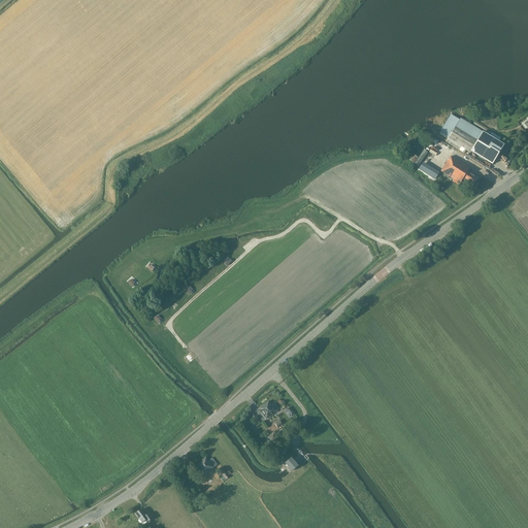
[(449,118),(439,133),(449,138),(446,142),(464,153),(465,151),(470,153),(470,152),(492,165),(504,145),(498,141),(500,138),(493,134),(491,137),(485,133),(467,123),(464,121),(460,119),(458,123),(449,118)]
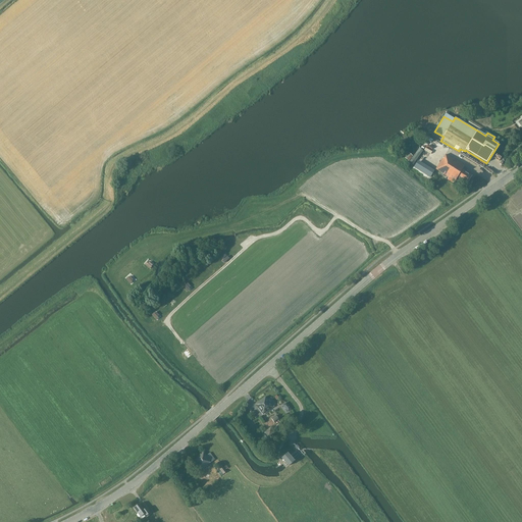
[(423,151),(419,148),(409,162),(413,165),(423,151)]
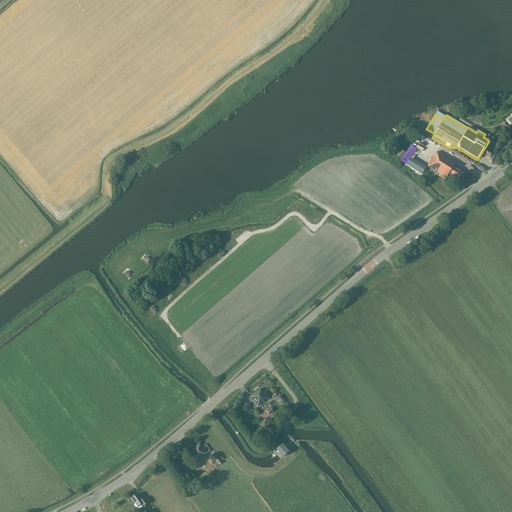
[(434,156),(428,166),(440,174),(438,176),(444,179),(445,177),(446,177),(448,174),(457,180),(462,172),(453,166),(455,163),(437,152),(434,156)]
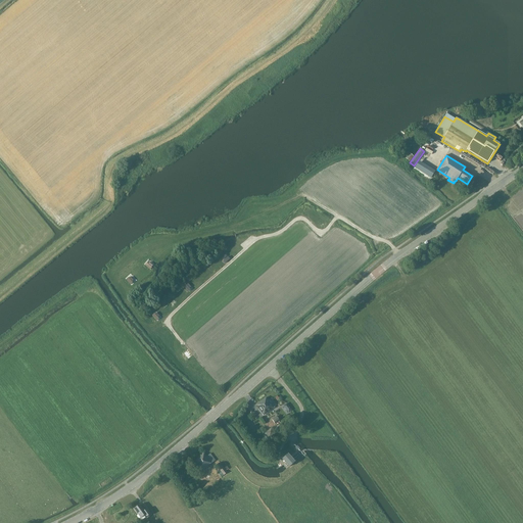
[(435,171),(419,160),(415,168),(431,178),(435,171)]
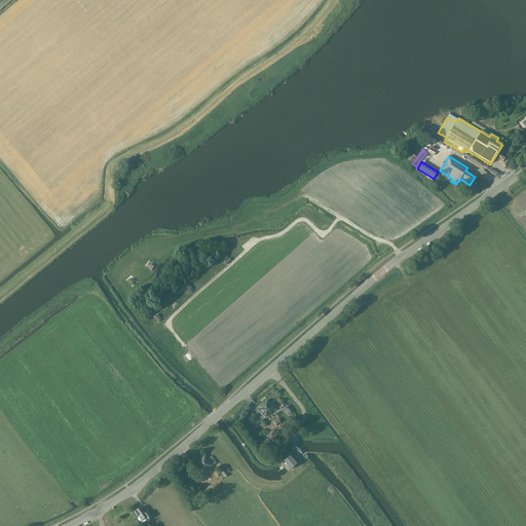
[(310,210),(305,215),(316,225),(321,220),(310,210)]
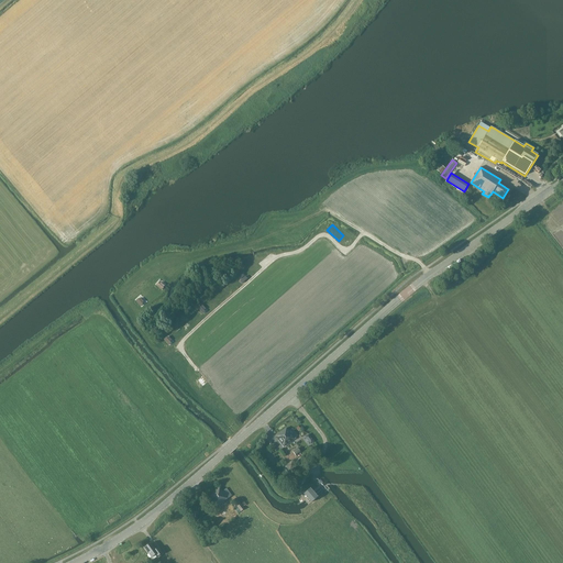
[(290,441),(297,435),(293,428),(288,431),(287,428),(276,437),(284,446),(290,441)]
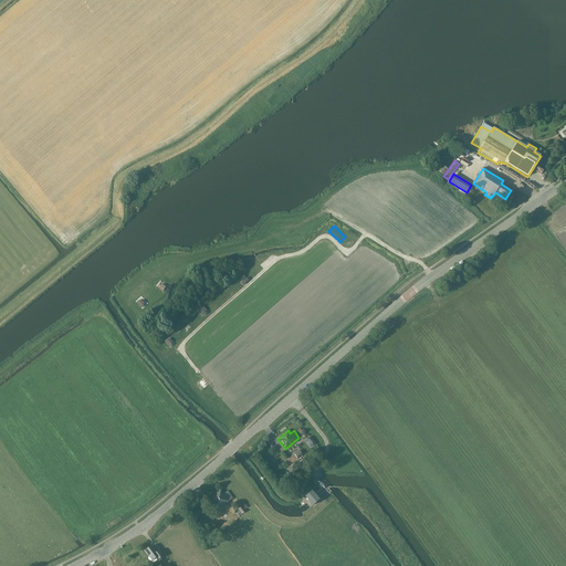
[(311,437),(306,440),(312,448),(315,444),(311,437)]
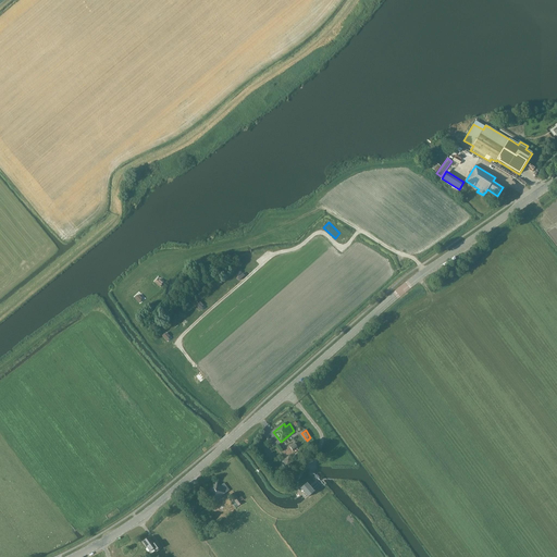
[(288,456),(283,461),(287,468),(294,462),(288,456)]
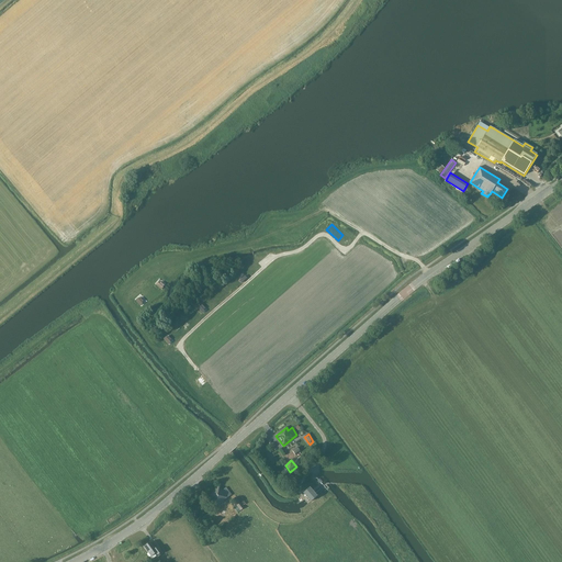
[(228,498),(232,495),(226,487),(222,491),(220,486),(209,494),(217,506),(224,501),(227,497),(228,498)]
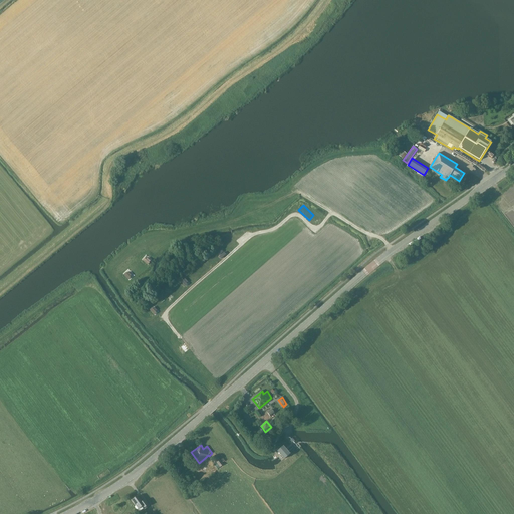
[(283,446),(277,451),(284,459),(290,454),(283,446)]
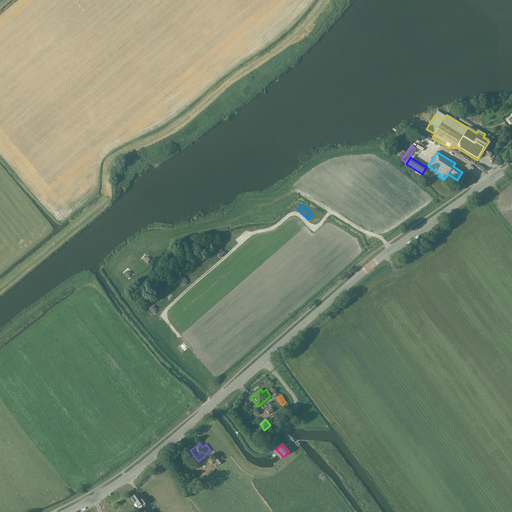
[(219,465),(223,463),(215,453),(212,456),(215,460),(212,462),(216,467),(219,465)]
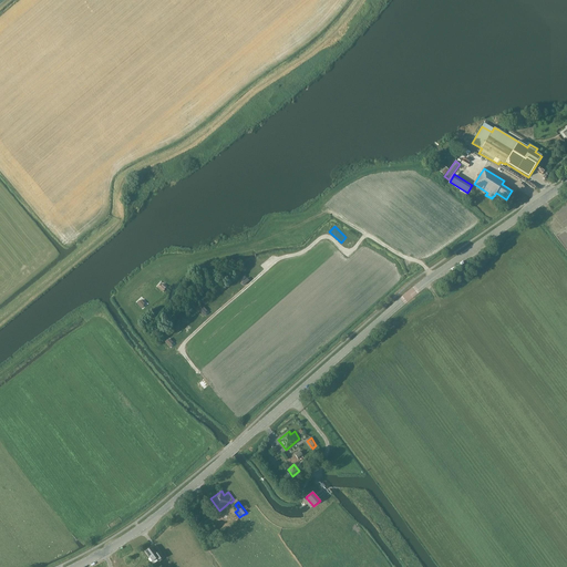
[(145,552),(153,562),(156,559),(158,562),(164,557),(160,552),(157,553),(152,546),(145,552)]
